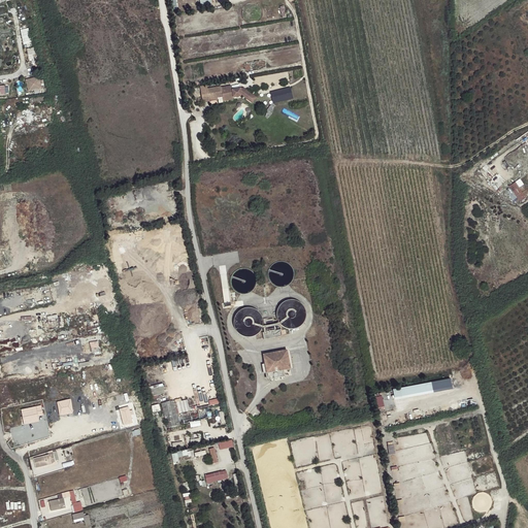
[(24,46),(32,45),(30,30),(22,32),(24,46)]
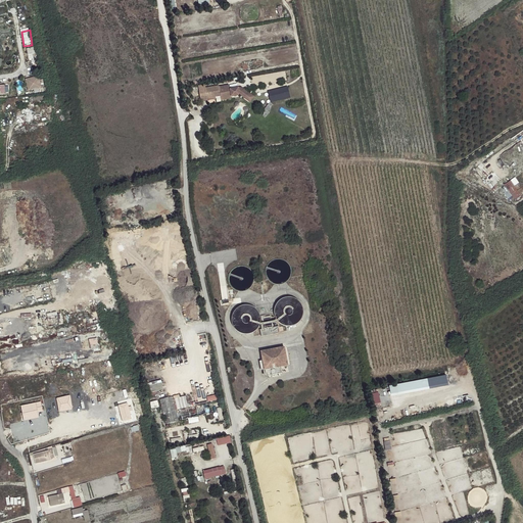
[(41,77),(27,78),(28,90),(42,88),(41,77)]
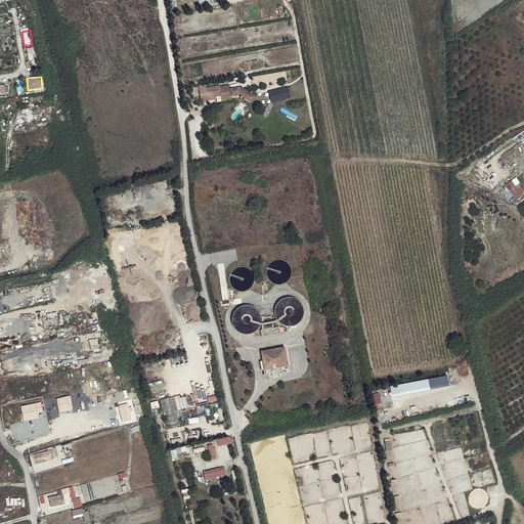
[(205,85),(198,86),(200,97),(207,95),(207,98),(216,97),(220,96),(221,98),(231,96),(241,95),(238,87),(230,89),(229,85),(219,87),(219,86),(206,88),(205,85)]
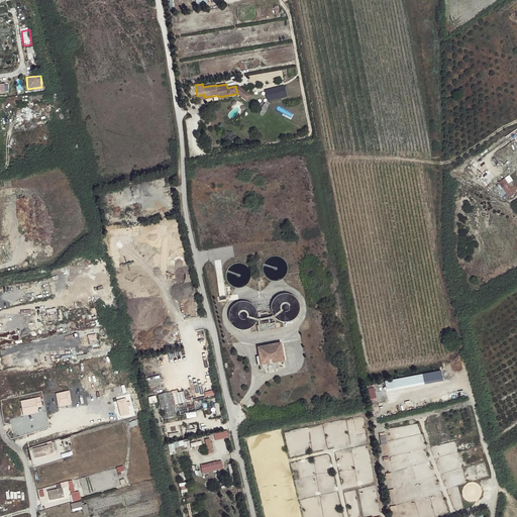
[(268,100),(288,97),(286,85),(266,88),(268,100)]
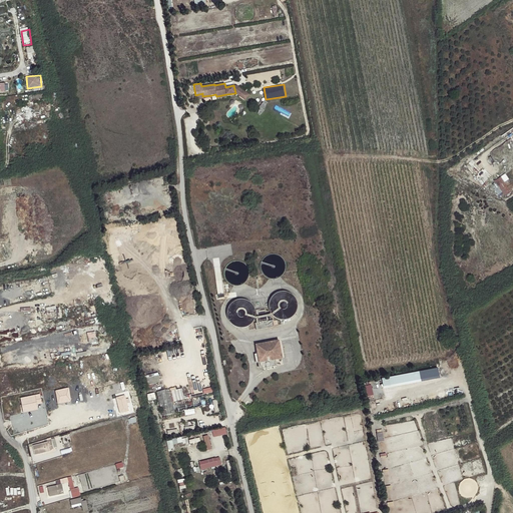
[(233,85),(235,93),(245,100),(249,94),(236,85),(233,85)]
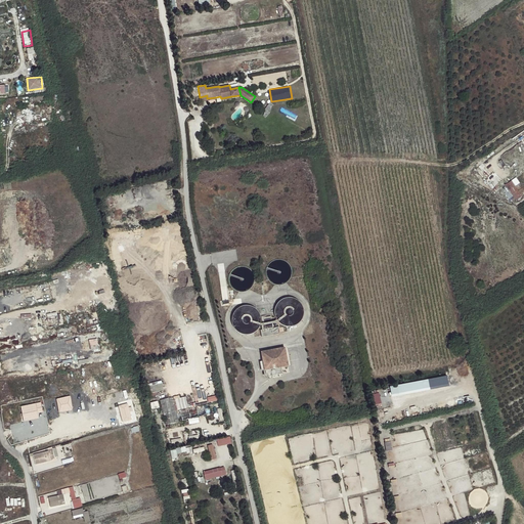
[(501,187),(510,199),(514,195),(517,201),(523,195),(516,185),(521,182),(517,177),(501,187)]
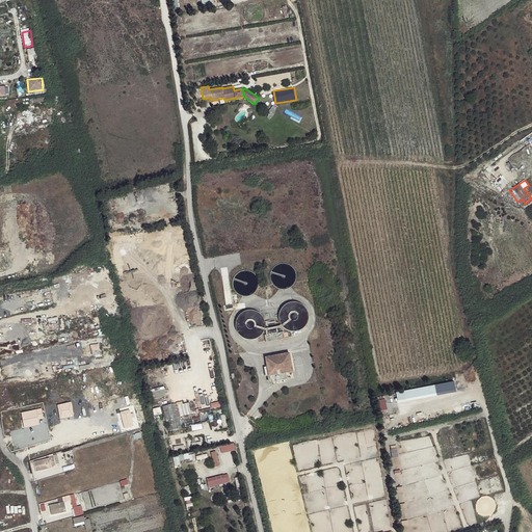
[(266,343),(284,340),(283,333),(277,334),(276,327),(269,329),(270,336),(265,337),(266,343)]
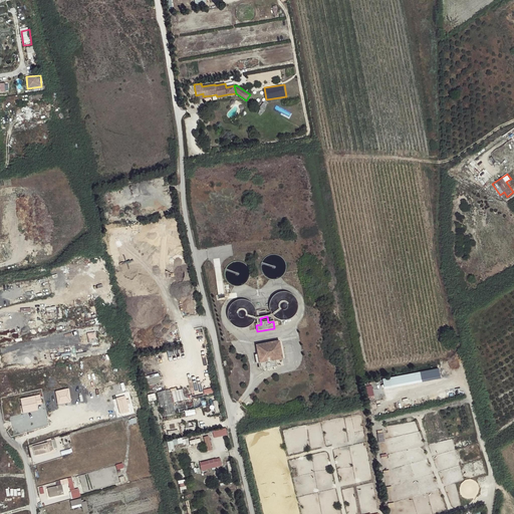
[(96,331),(87,332),(88,342),(97,342),(96,331)]
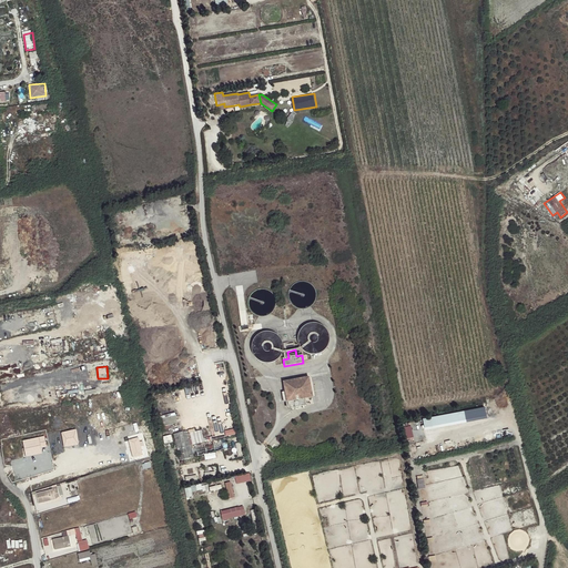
[(223,377),(223,386),(220,386),(220,392),(230,391),(229,377),(223,377)]
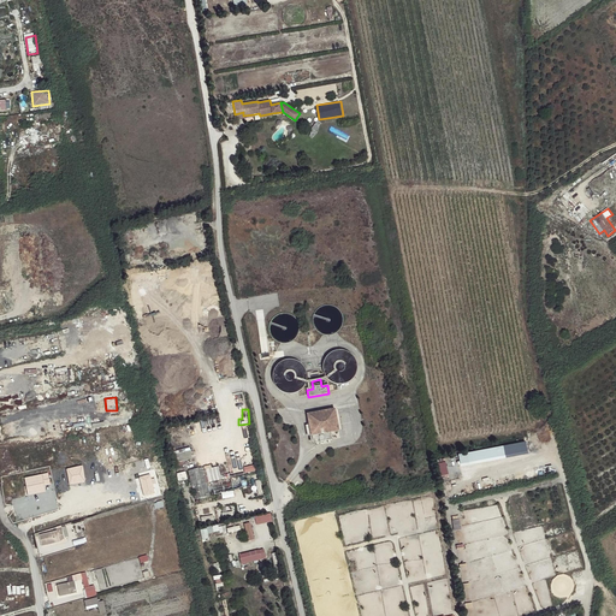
[(323,443),(331,440),(330,433),(341,431),(336,410),(309,415),(314,444),(315,445),(315,446),(317,446),(318,448),(319,448),(319,446),(320,446),(321,446),(321,445),(323,444),(323,443)]
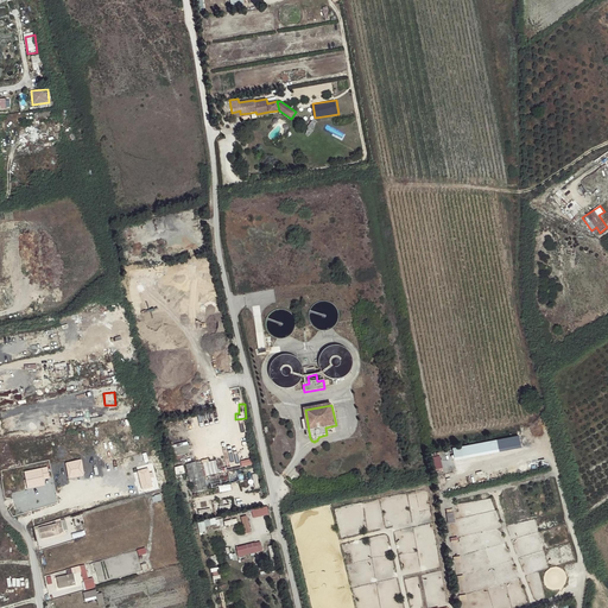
[(520,436),(453,448),(455,460),(521,449),(520,436)]
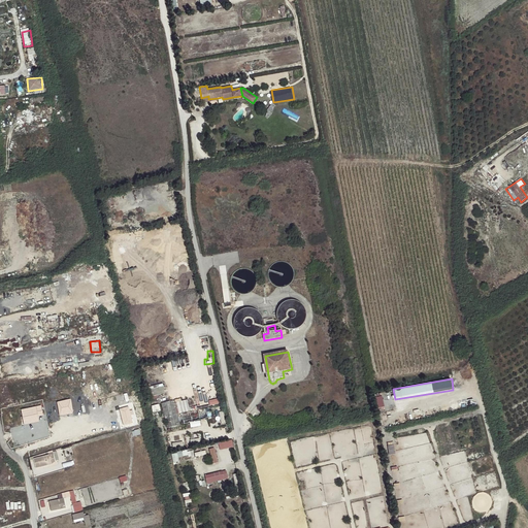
[(209,380),(171,389),(172,393),(210,384),(209,380)]
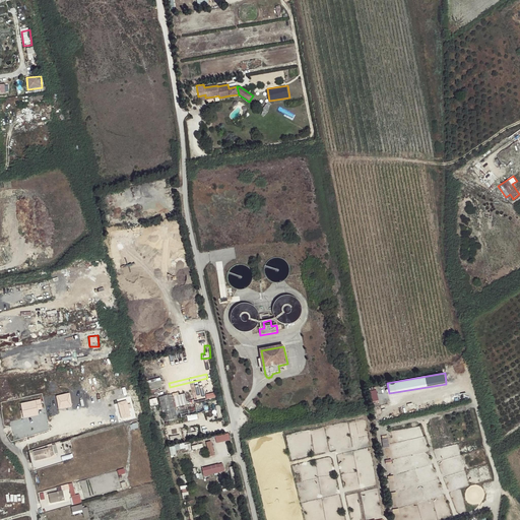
[(167,384),(147,389),(148,393),(168,388),(167,384)]
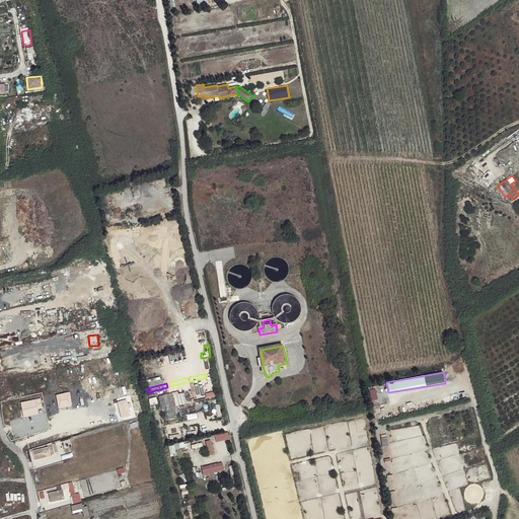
[(372,400),(378,399),(376,388),(369,389),(372,400)]
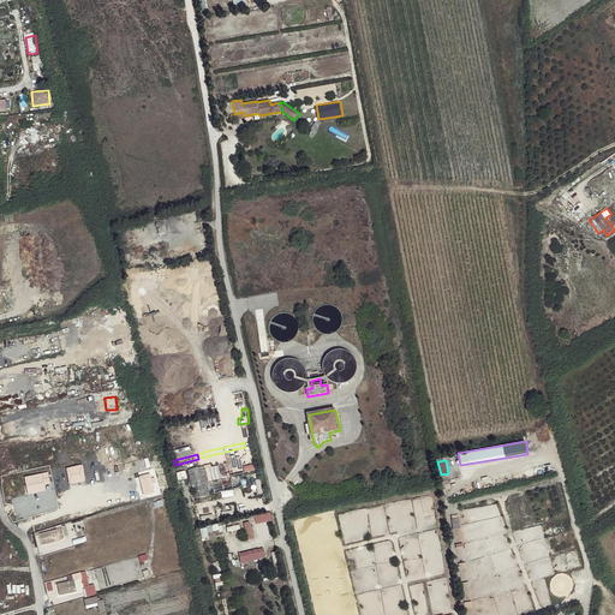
[(219,464),(189,470),(195,497),(210,495),(208,481),(222,478),(219,464)]
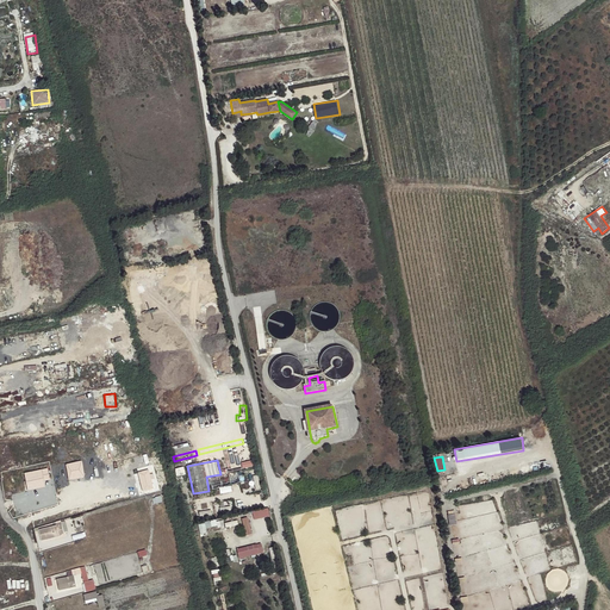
[(83,461),(67,462),(68,479),(85,477),(83,461)]
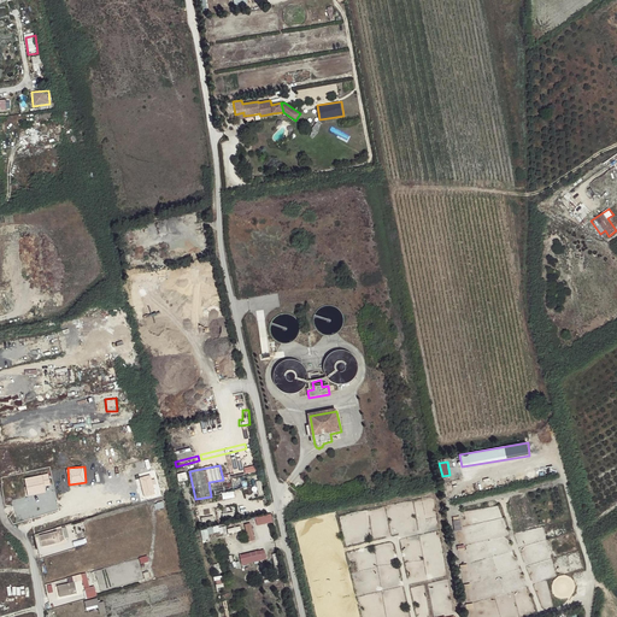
[(46,486),(52,485),(48,472),(24,477),(29,495),(47,492),(46,486)]
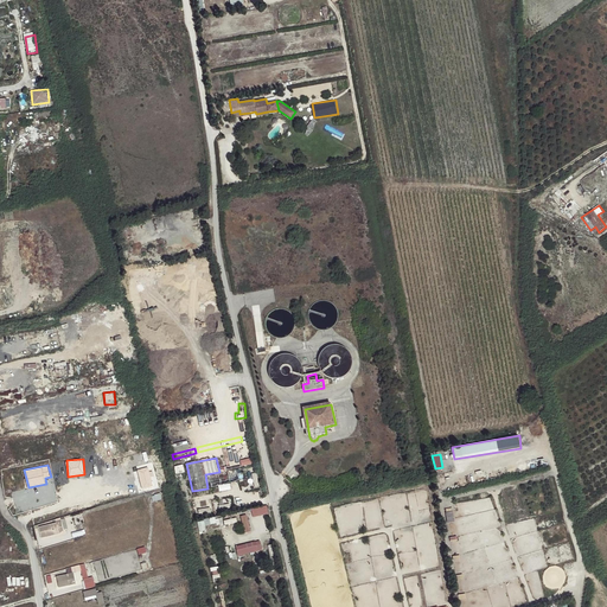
[(147,467),(136,470),(142,489),(153,485),(147,467)]
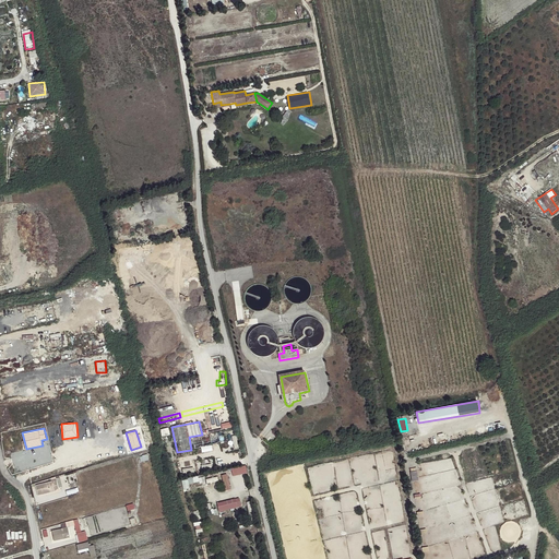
[(142,456),(140,458),(141,462),(143,462),(143,465),(147,464),(146,461),(149,460),(147,454),(142,455),(142,456)]
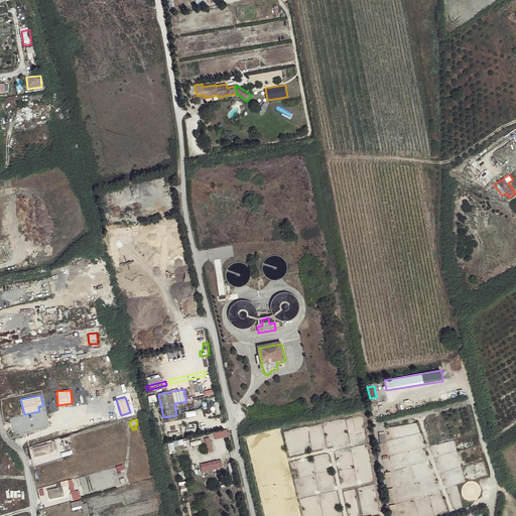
[(214,432),(216,439),(229,436),(228,429),(214,432)]
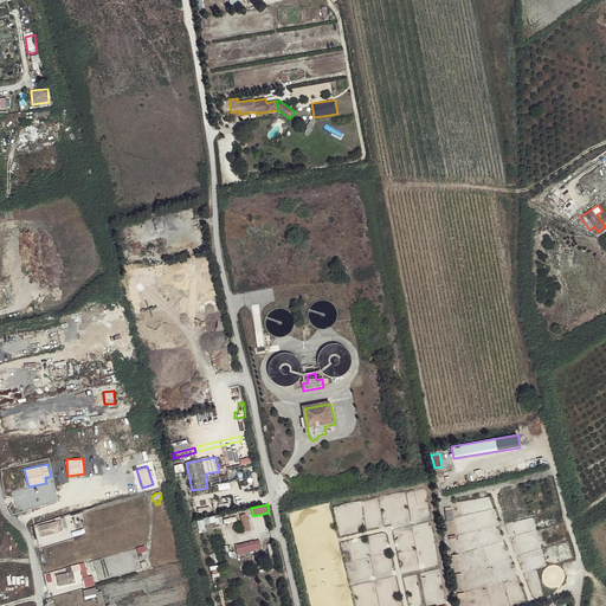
[(246,513),(239,515),(245,532),(251,529),(246,513)]
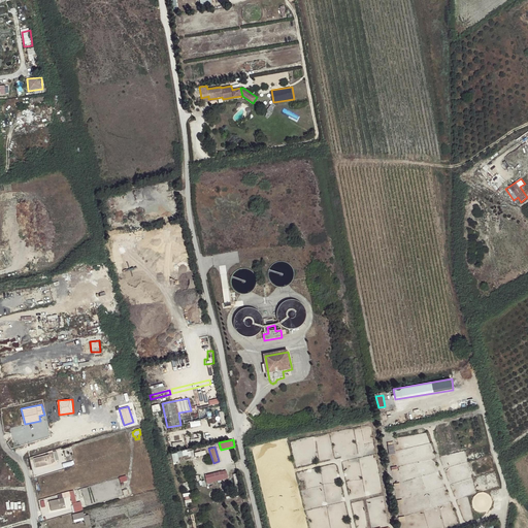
[(178,457),(184,456),(183,451),(172,454),(174,462),(179,460),(178,457)]
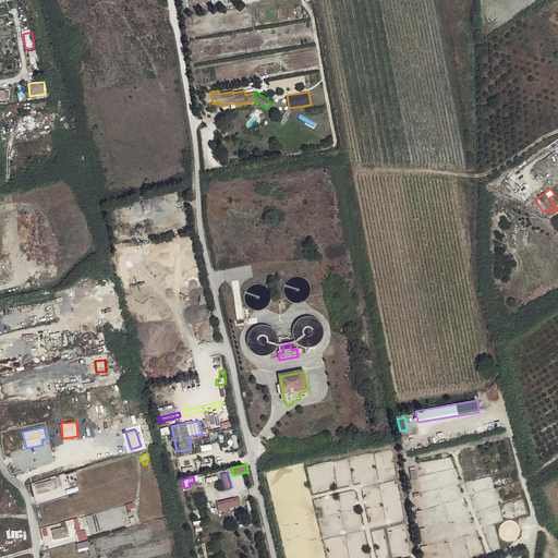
[(35,485),(38,495),(55,490),(59,487),(56,477),(51,478),(51,480),(35,485)]
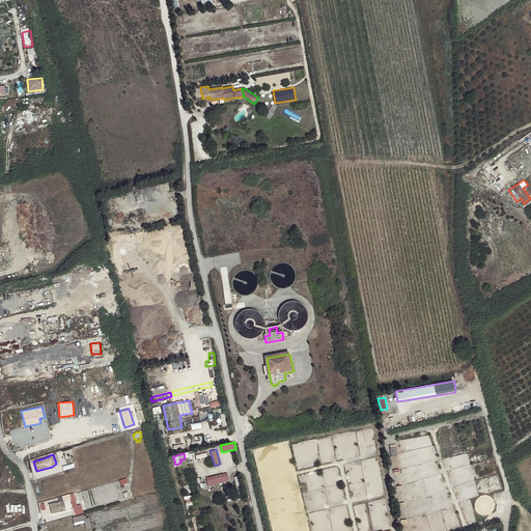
[(228,472),(206,477),(208,486),(230,480),(228,472)]
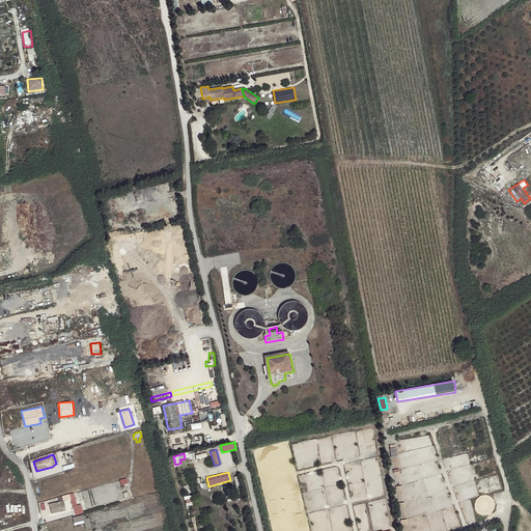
[(52,513),(65,511),(64,501),(59,502),(50,504),(52,513)]
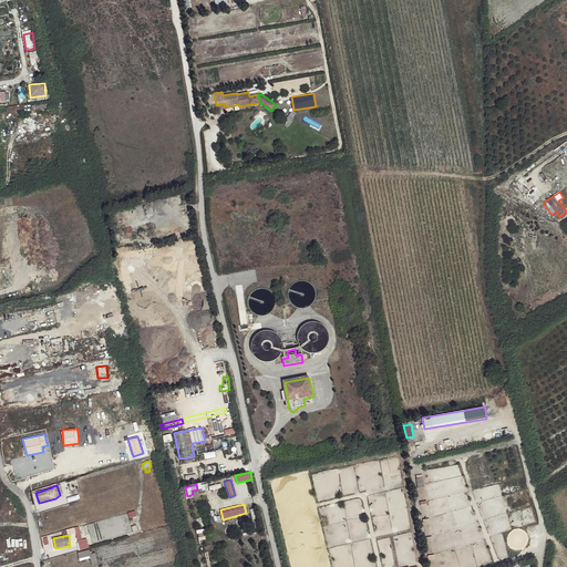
[(80,550),(89,548),(86,538),(82,540),(78,542),(78,543),(79,546),(80,550)]
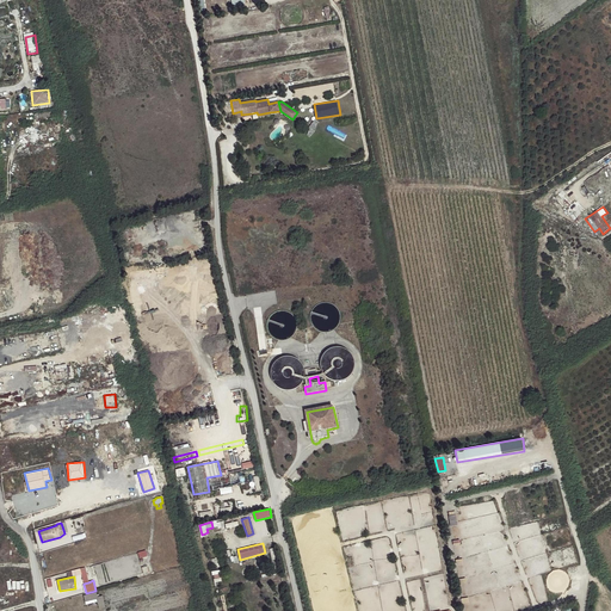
[(104,596),(98,596),(97,592),(84,594),(85,602),(98,600),(99,609),(105,608),(104,596)]
